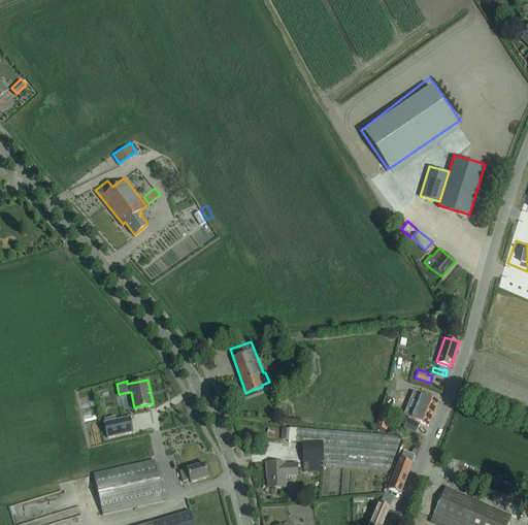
[(437,399),(428,395),(421,392),(411,416),(407,414),(402,426),(416,431),(420,420),(428,424),(437,399)]
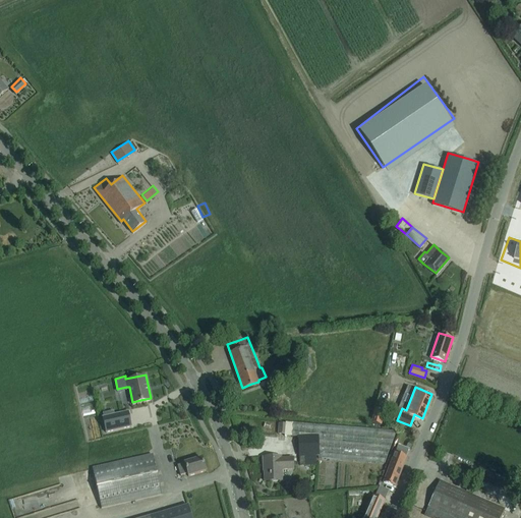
[(374,407),(371,420),(381,423),(384,409),(374,407)]
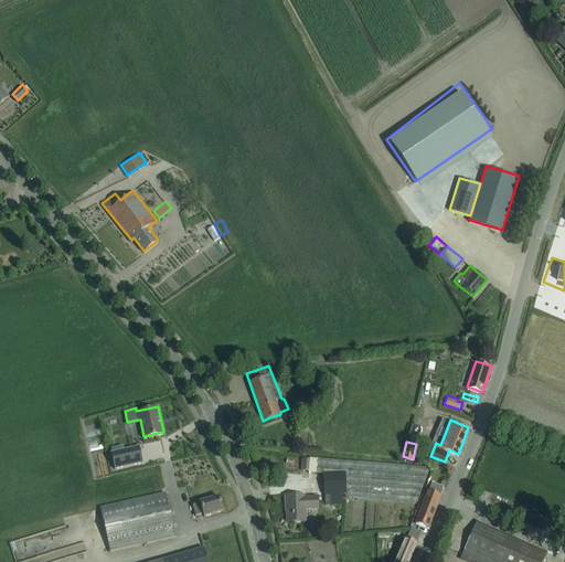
[(112,449),(112,451),(115,466),(142,460),(139,444),(124,447),(112,449)]
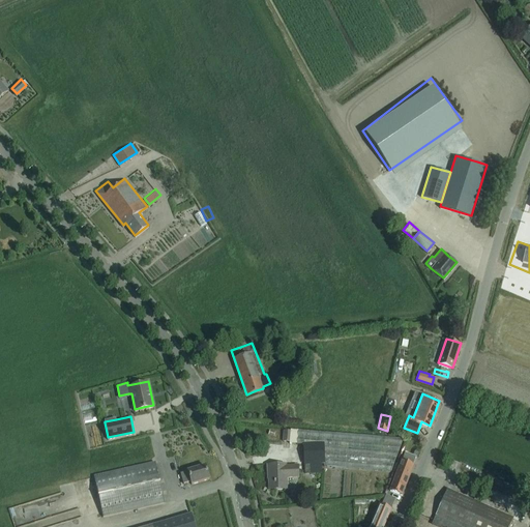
[(404,437),(298,429),(297,442),(302,442),(323,441),(324,461),(324,462),(324,463),(390,469),(404,437)]
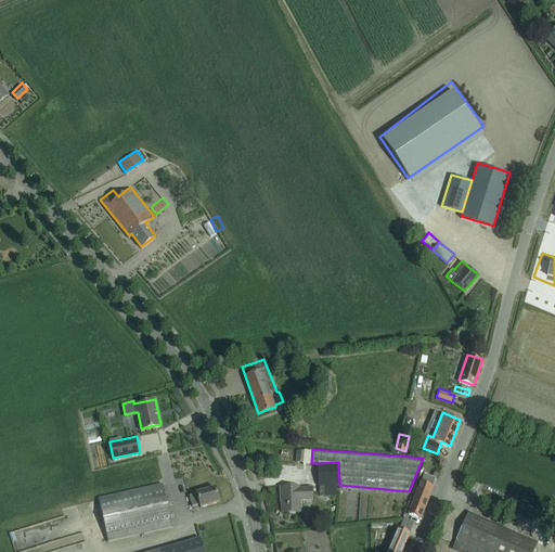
[(338,462),(317,463),(319,493),(337,492),(336,484),(339,484),(339,483),(338,462)]
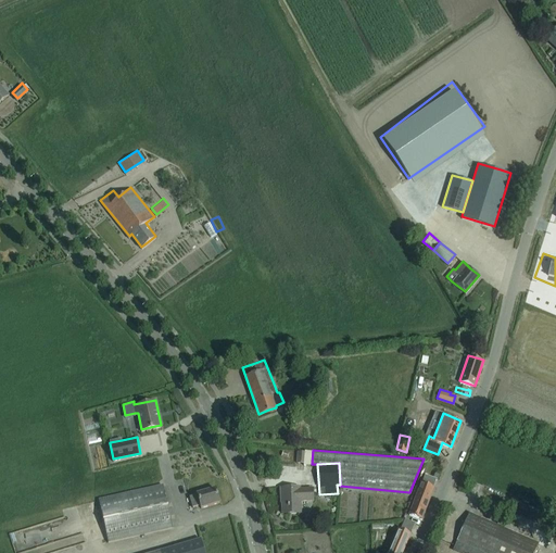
[(67,489),(77,486),(74,472),(63,474),(67,489)]
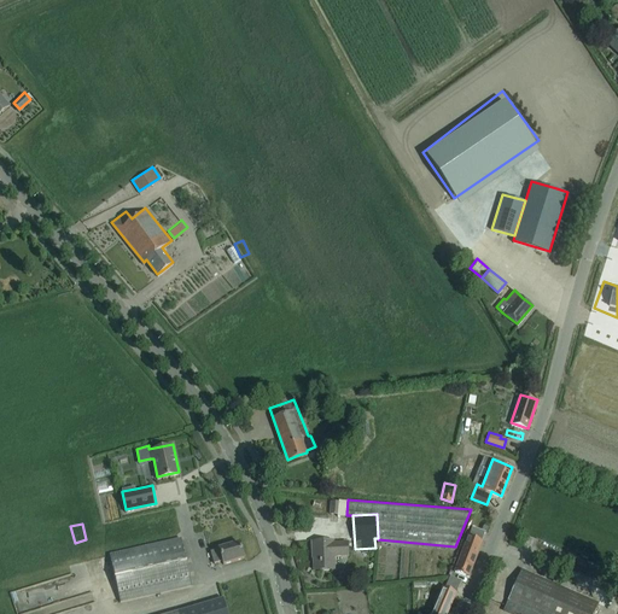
[(467,534),(455,569),(456,569),(468,574),(482,539),(481,539),(485,530),(472,525),(471,527),(467,534)]
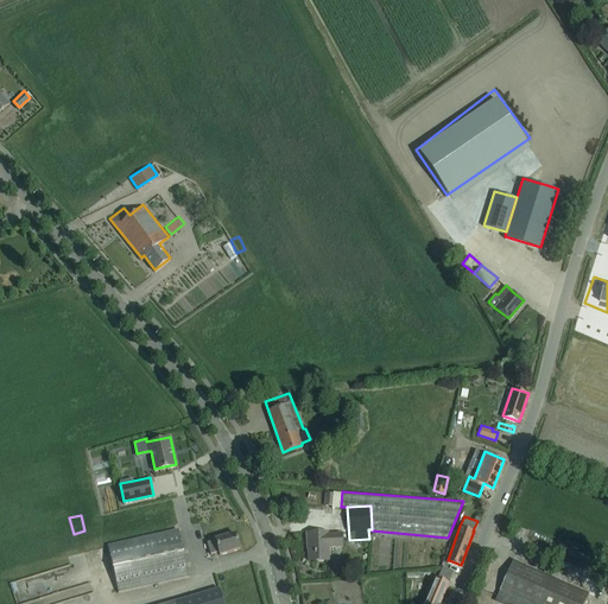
[(153,533),(108,544),(118,590),(177,577),(189,573),(178,527),(153,533)]
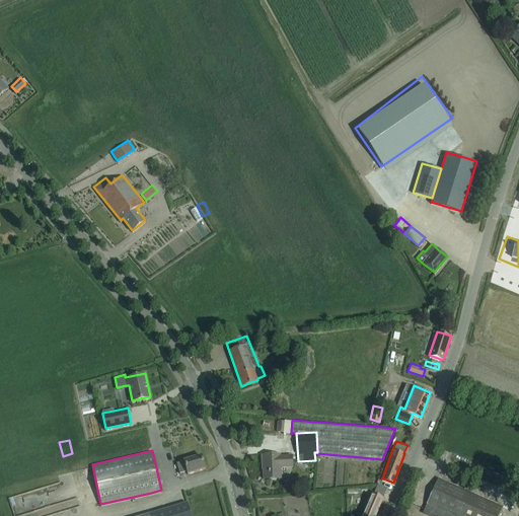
[(183,459),(176,461),(179,471),(187,469),(188,472),(205,466),(201,453),(183,459)]
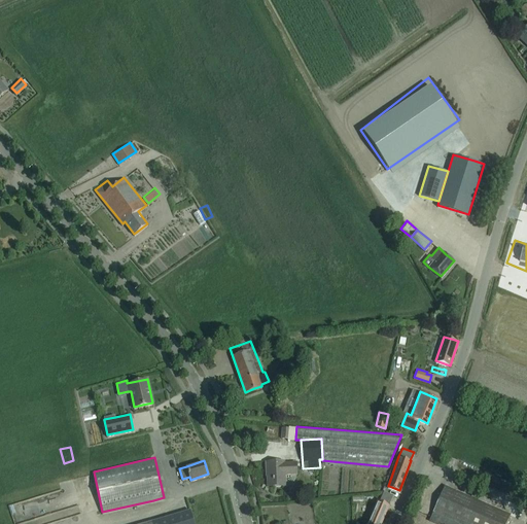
[(284,460),(277,460),(267,460),(268,485),(285,484),(284,473),(296,473),(296,461),(284,461),(284,460)]
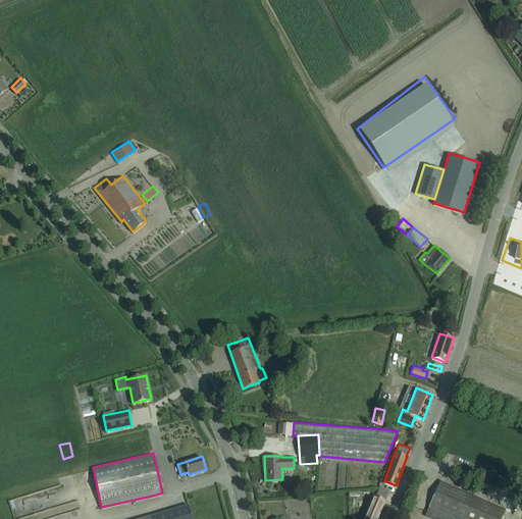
[(500,518),(505,508),(450,483),(440,479),(429,505),(425,514),(436,518),(500,518)]
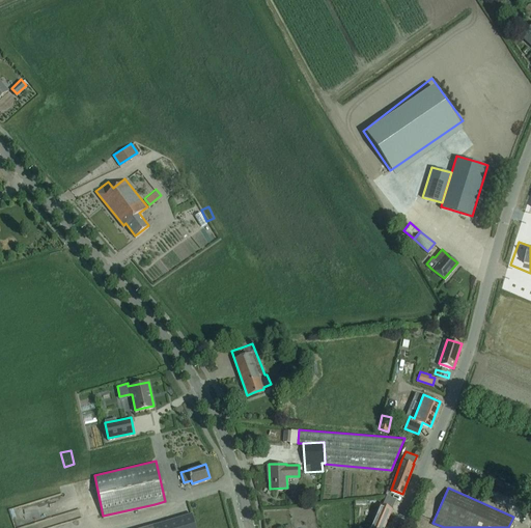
[(396,498),(387,494),(386,493),(383,501),(393,506),(396,498)]
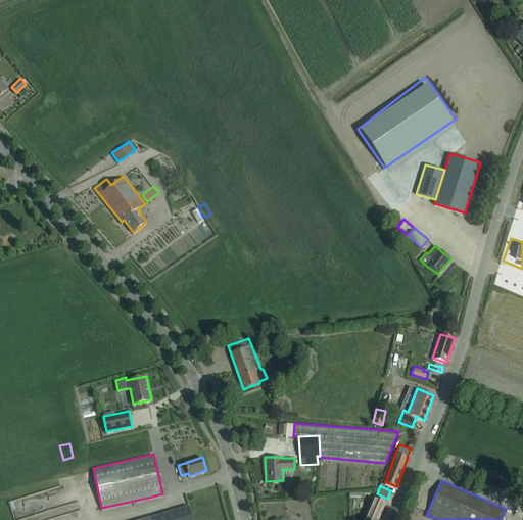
[(77,497),(75,491),(69,492),(68,490),(58,494),(61,502),(77,497)]
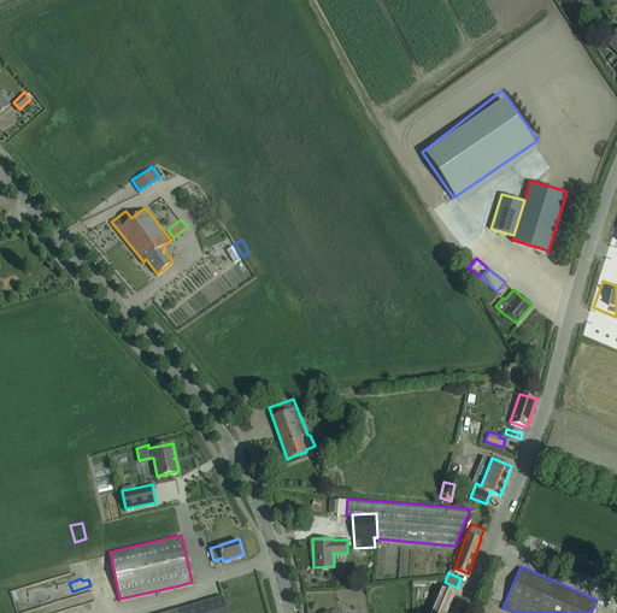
[(445,612),(454,590),(444,585),(442,585),(429,612),(445,612)]
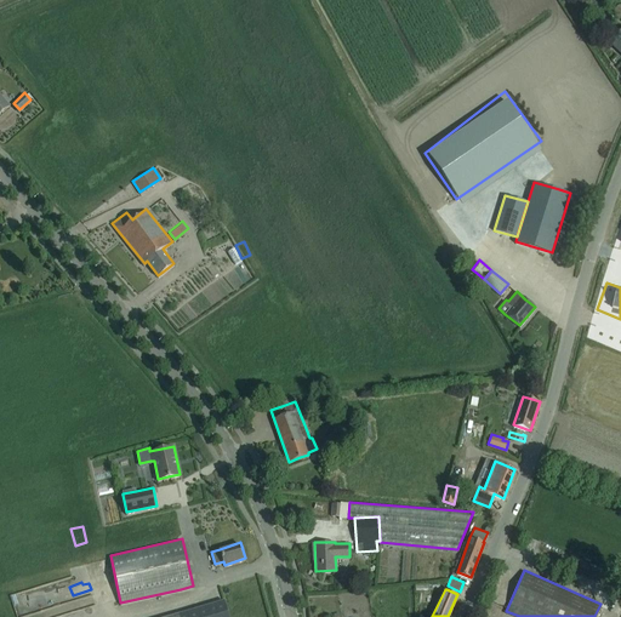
[(96,616),(108,616),(101,598),(91,601),(96,616)]
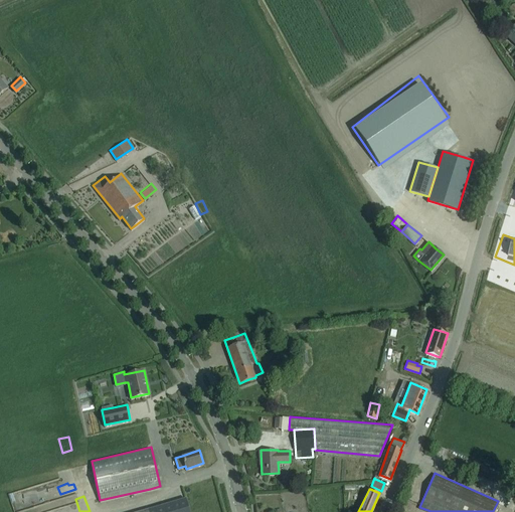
[(190,511),(186,497),(176,500),(135,511),(190,511)]
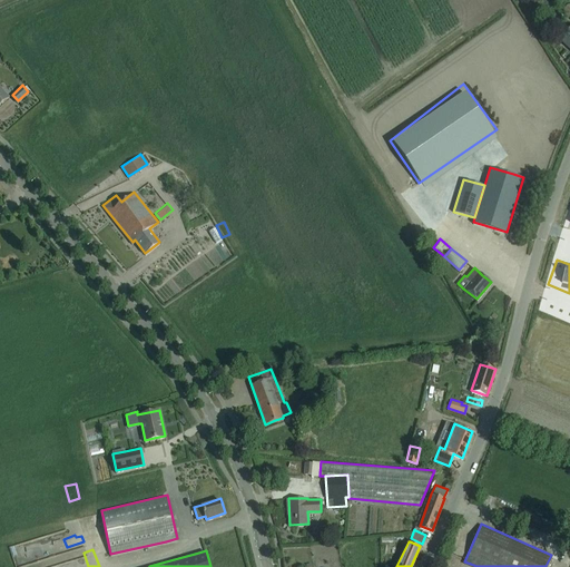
All buildings are outlined.
